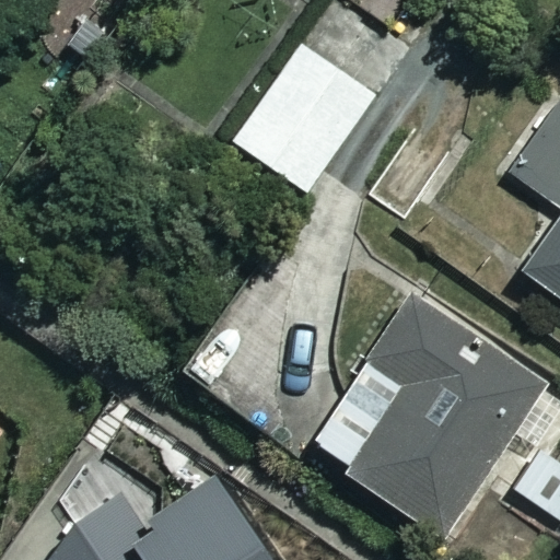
[(375,96),(301,45),(233,141),(307,194),(375,96)]
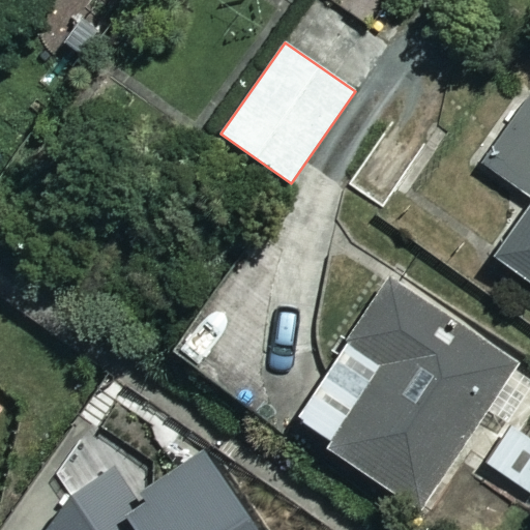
[(529,99),(482,165),(529,198),(529,204),(493,256),(529,283),(529,99)]
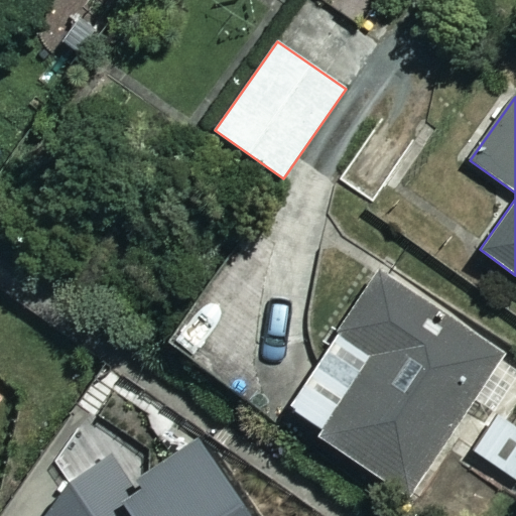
[(416,141),(385,119),(340,182),(372,205),(416,141)]
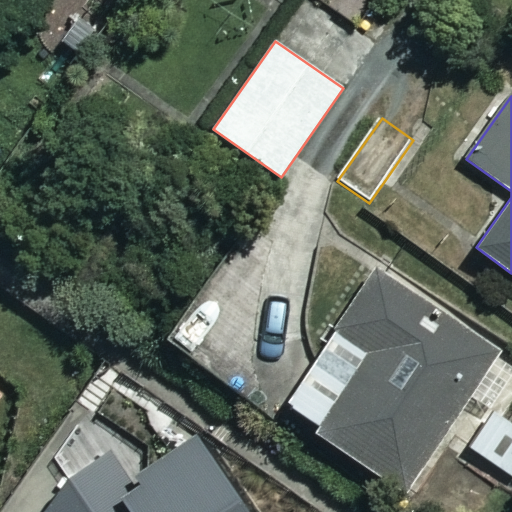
[(404,489),(458,410),(473,420),(511,363),(376,272),(284,408),(404,489)]
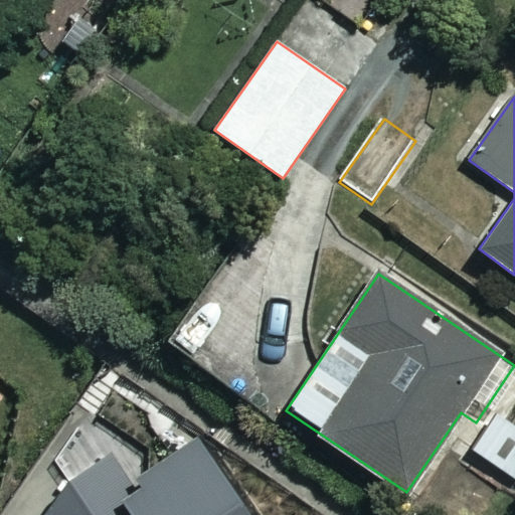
[(514,426),(496,414),(473,452),(514,478),(514,426)]
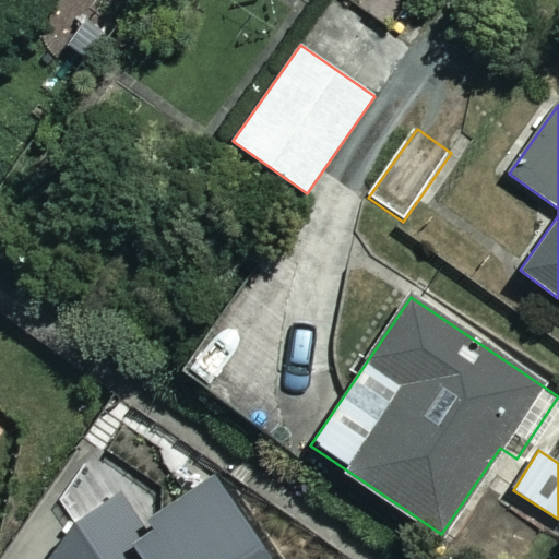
[(268,558),(216,482),(171,512),(152,483),(38,558),(268,558)]
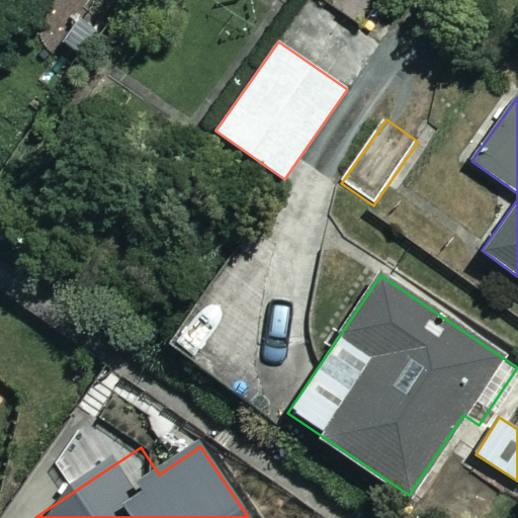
All buildings are outlined.
